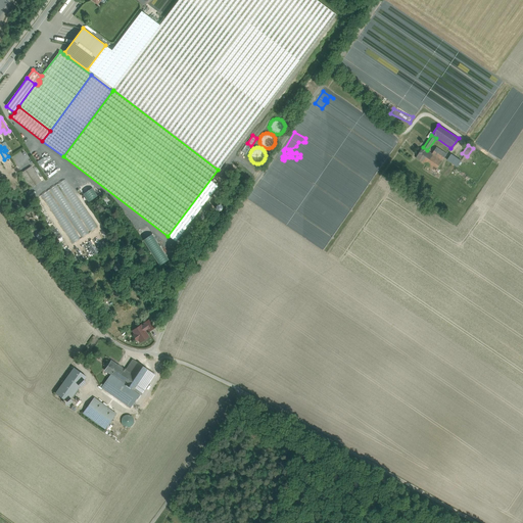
[(423,147),(416,157),(423,162),(430,152),(427,150),(423,147)]
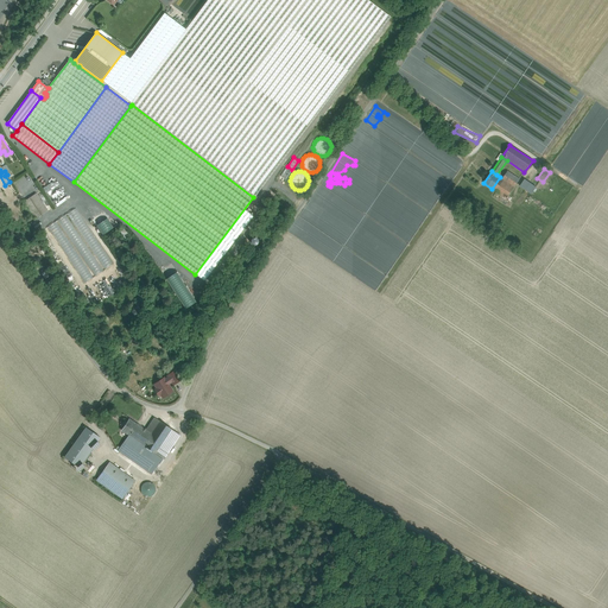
[(507,171),(502,178),(500,177),(492,189),(507,198),(520,179),(507,171)]
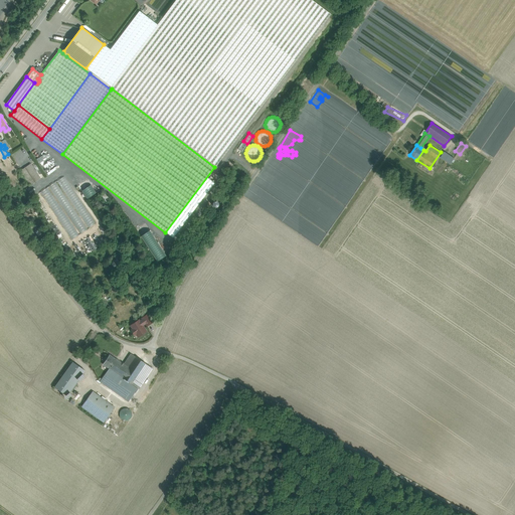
[(454,158),(445,152),(441,158),(450,164),(454,158)]
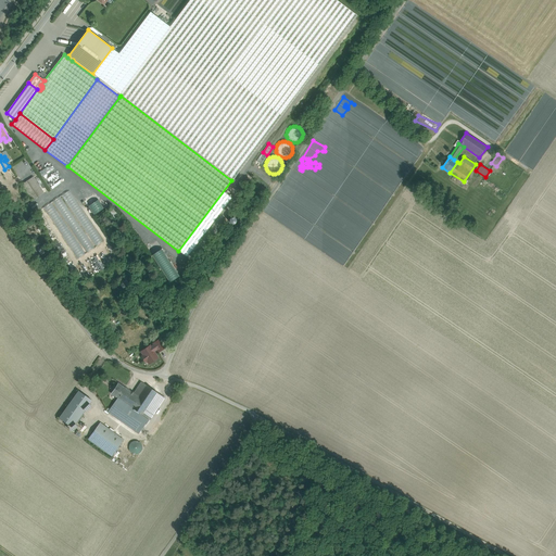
[(33,176),(22,185),(33,201),(43,192),(33,176)]
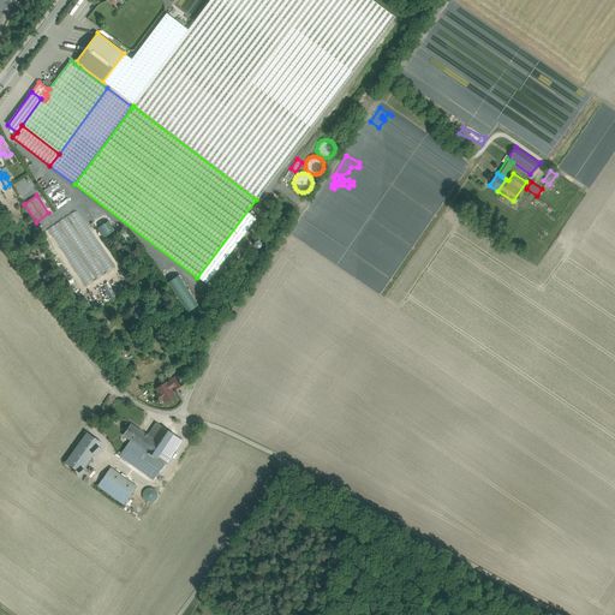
[(77,210),(51,228),(87,285),(114,268),(77,210)]
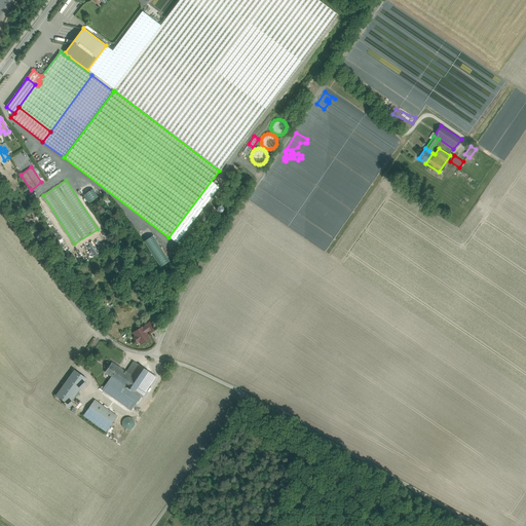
[(92,188),(83,194),(88,201),(92,198),(91,196),(95,195),(96,197),(98,196),(92,188)]
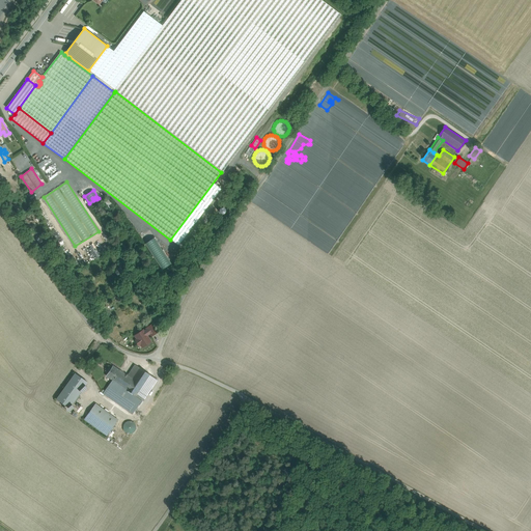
[(117,275),(123,271),(120,267),(114,271),(117,275)]
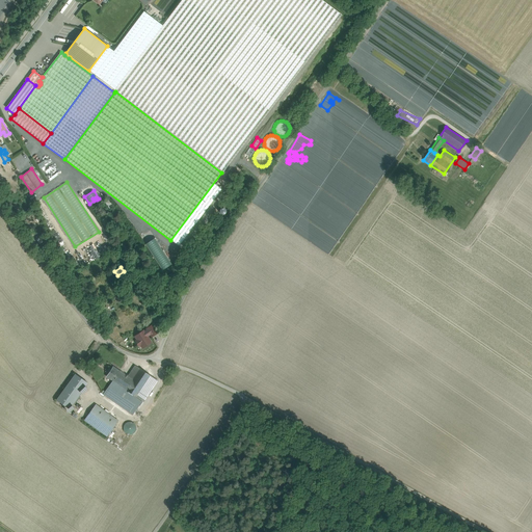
[(152,325),(147,328),(151,335),(152,337),(157,333),(152,325)]
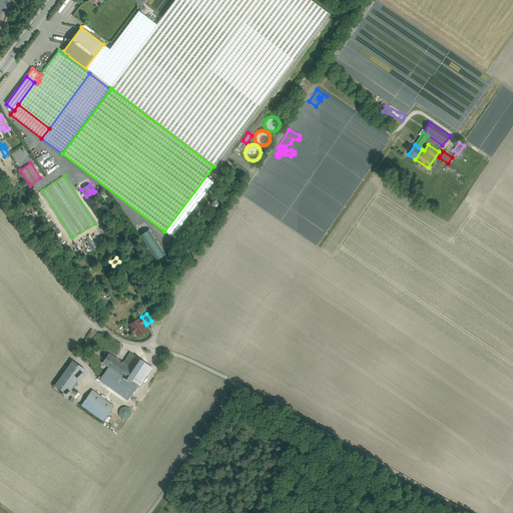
[(138,319),(130,325),(132,328),(130,329),(134,334),(135,333),(137,336),(145,331),(142,325),(145,323),(142,318),(139,320),(138,319)]
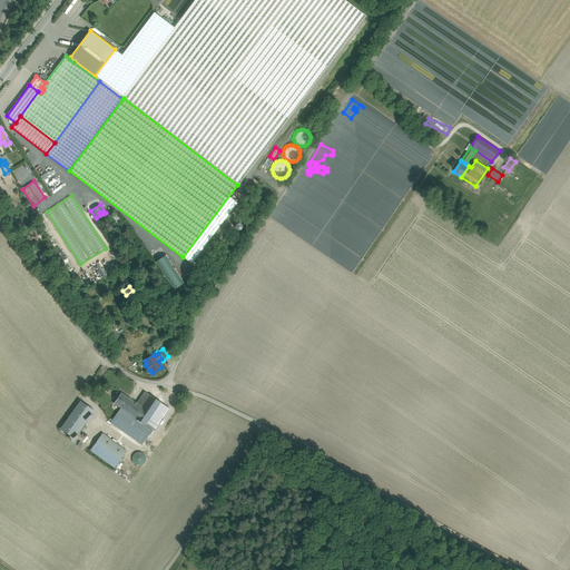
[(145,392),(137,403),(143,406),(150,395),(145,392)]
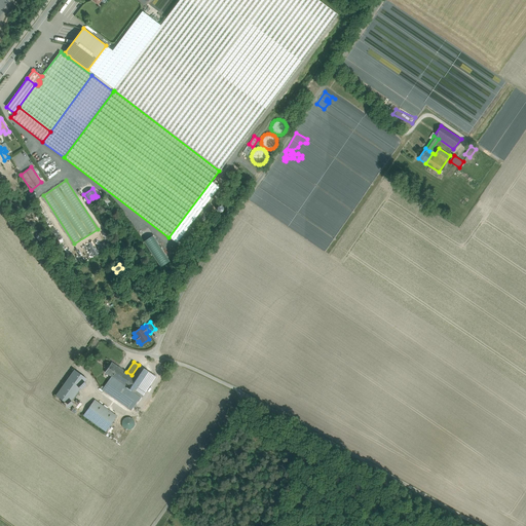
[(111,363),(105,372),(112,376),(118,367),(111,363)]
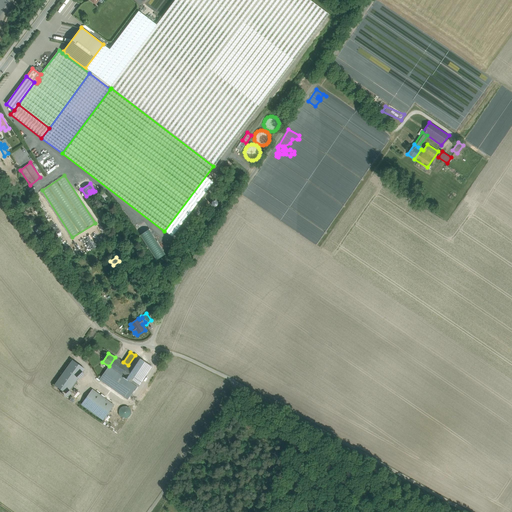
[(128,365),(121,375),(130,382),(144,361),(135,355),(128,365)]
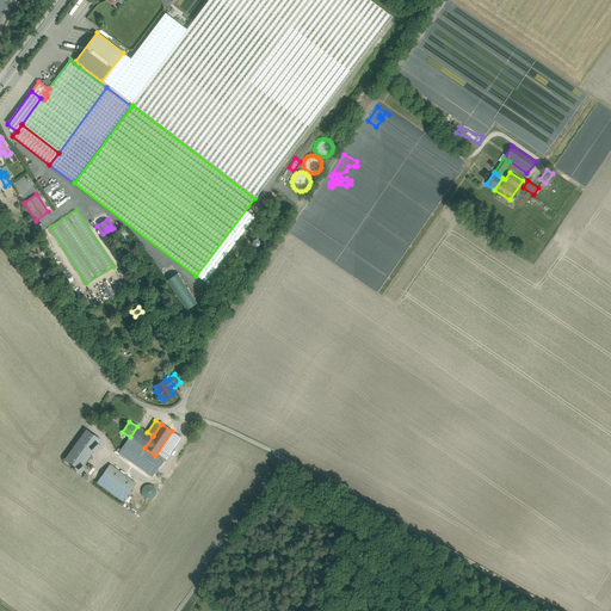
[(147,432),(137,426),(130,437),(129,438),(144,448),(153,436),(147,432)]
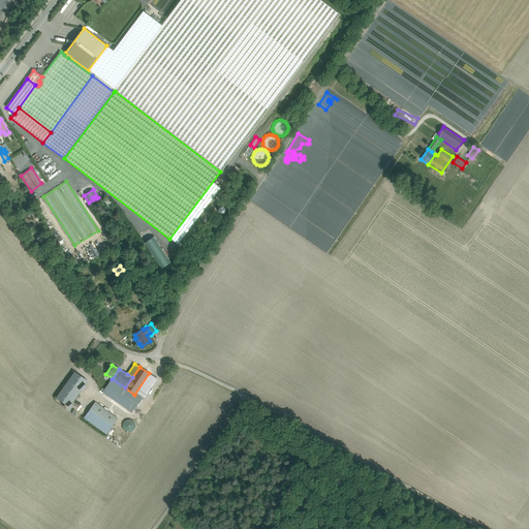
[(74,372),(56,398),(69,406),(87,381),(74,372)]
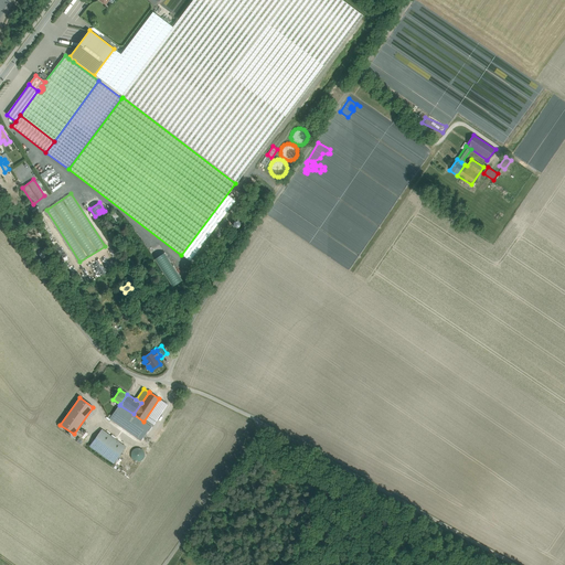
[(159,398),(144,422),(151,426),(152,425),(167,404),(159,398)]
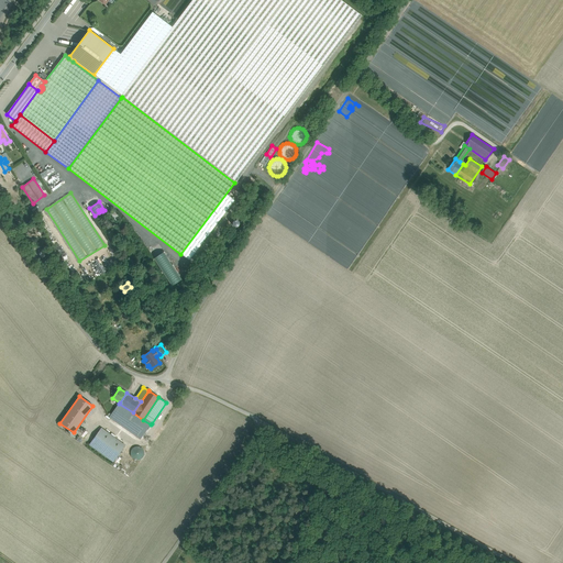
[(133,412),(119,404),(109,417),(140,440),(151,424),(143,420),(133,412)]
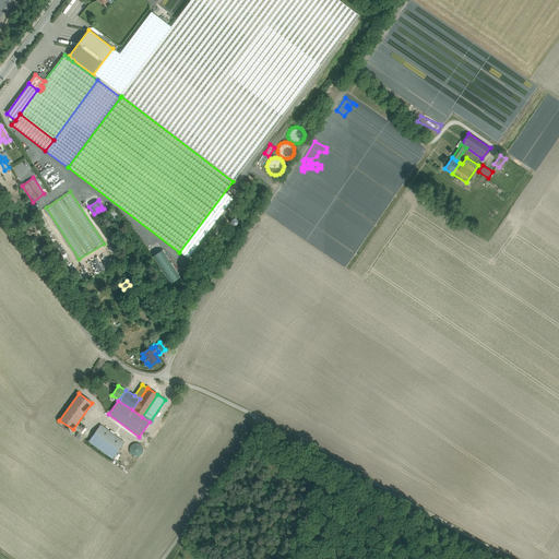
[(123,442),(100,426),(90,441),(113,459),(123,442)]
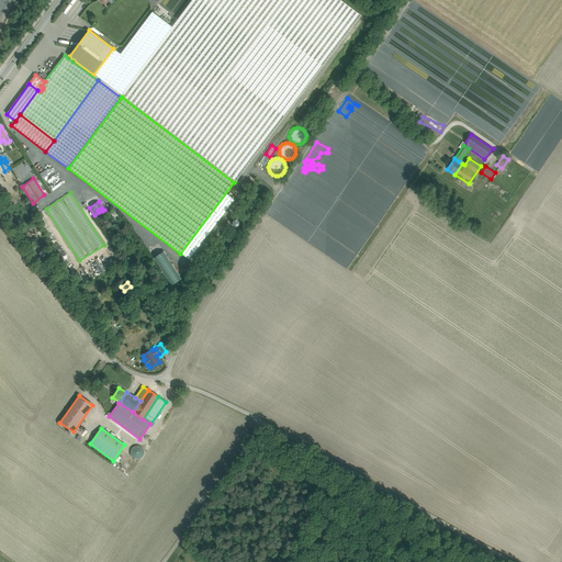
[(138,447),(136,447),(134,448),(132,449),(131,451),(131,453),(131,454),(132,457),(134,459),(137,459),(139,459),(142,458),(144,456),(144,452),(143,450),(142,448),(138,447)]
